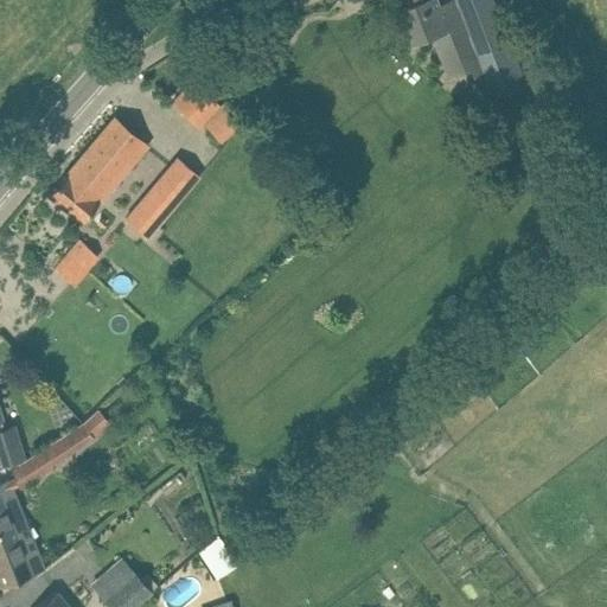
[(525,85),(496,7),(492,0),(448,0),(441,4),(439,0),(406,0),(421,40),(435,36),(451,76),(479,64),(492,98),(525,85)]
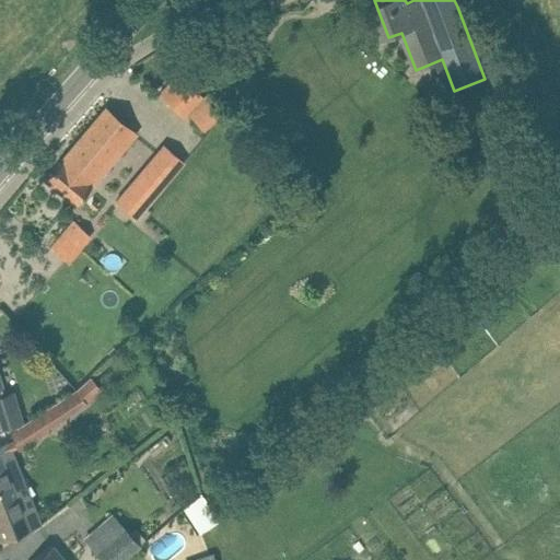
[(179,72),(159,93),(183,117),(187,113),(203,96),(179,72)]
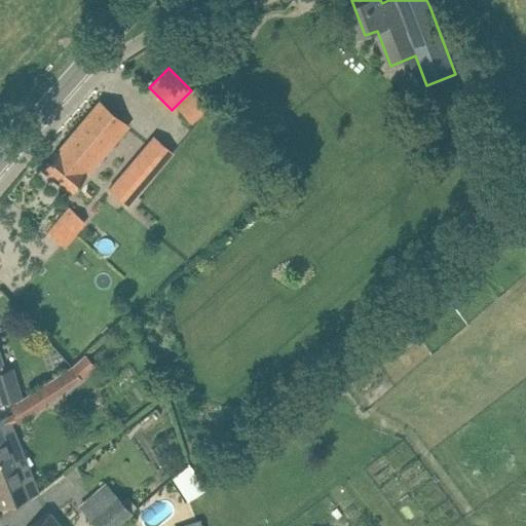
[(41,168),(58,182),(70,192),(126,125),(99,102),(58,150),(58,149),(41,168)]
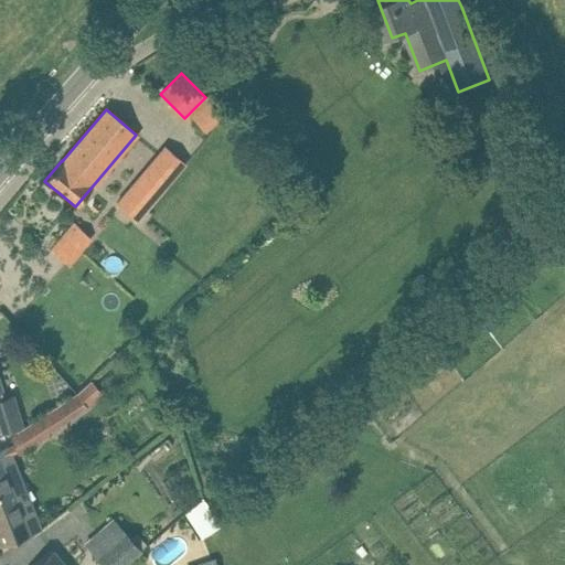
[(169,183),(147,164),(115,202),(138,221),(169,183)]
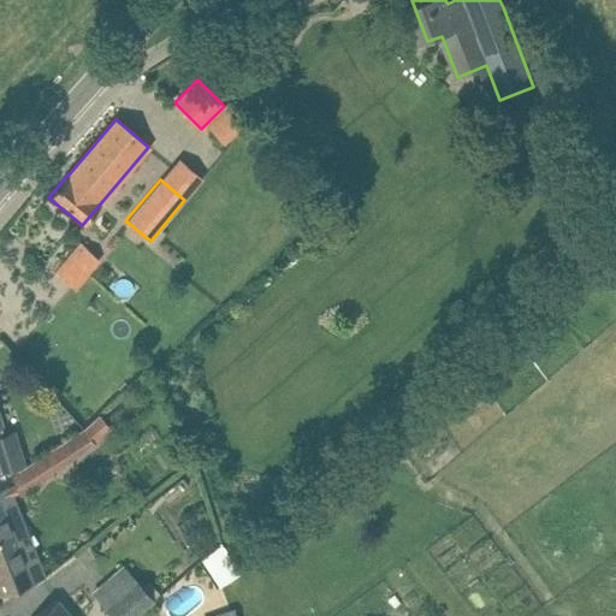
[(55,271),(75,288),(100,260),(81,242),(55,271)]
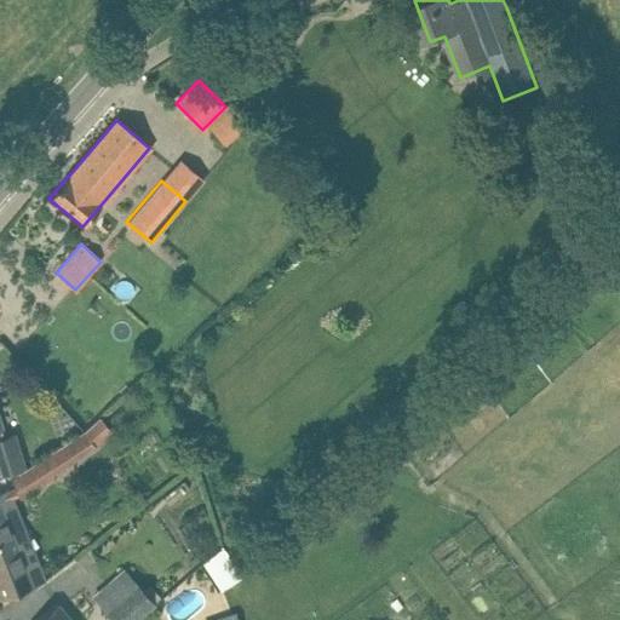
[(52,474),(95,446),(108,434),(95,420),(85,429),(78,434),(64,442),(21,470),(10,475),(13,487),(17,495),(19,499),(53,477),(52,474)]
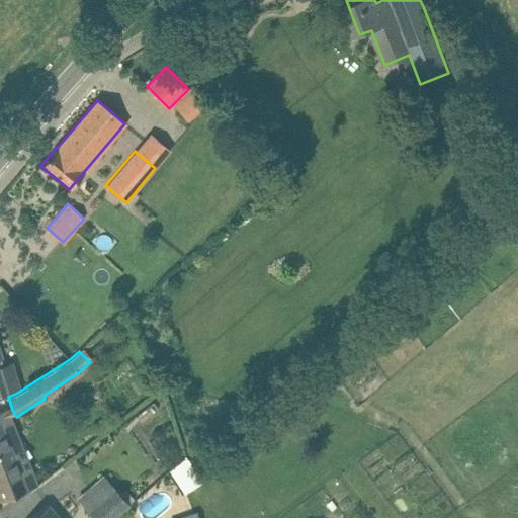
[(0,366),(0,396),(17,392),(10,364),(0,366)]
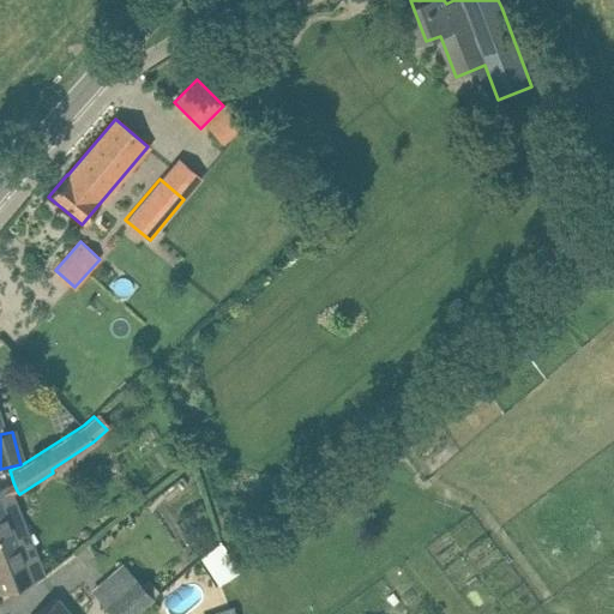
[(0,590),(32,578),(12,525),(24,519),(17,491),(13,482),(0,487),(0,590)]
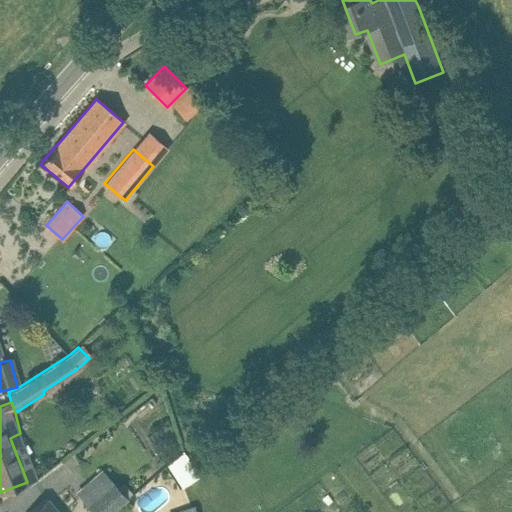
[(184,486),(201,475),(185,451),(169,462),(184,486)]
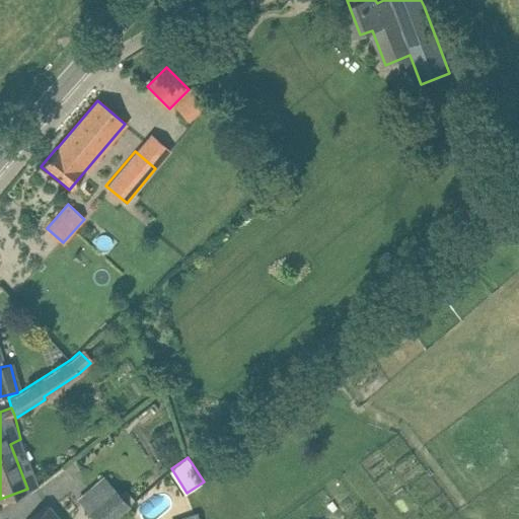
[(77,498),(87,509),(95,518),(114,518),(129,506),(103,475),(77,498)]
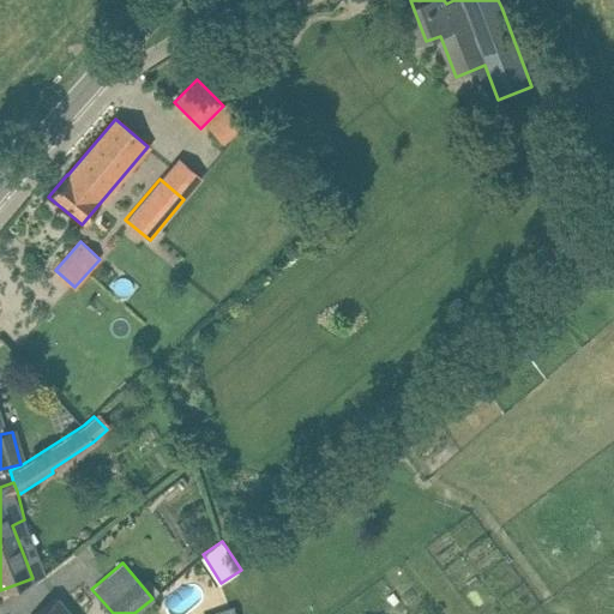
[(35,613),(70,613),(55,596),(35,613)]
